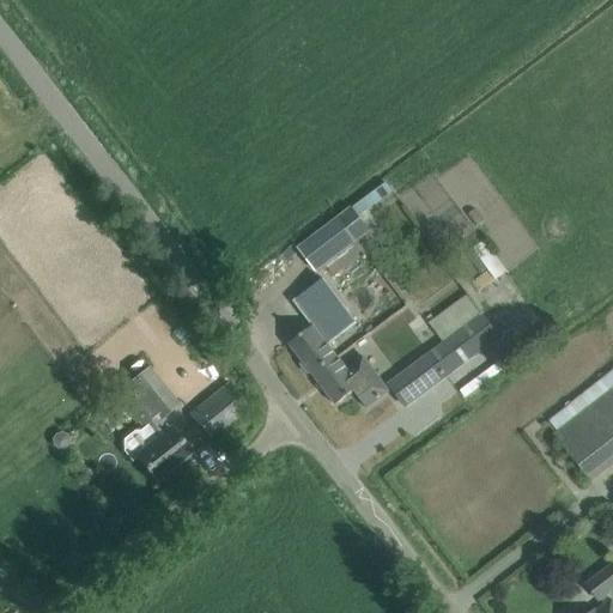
[(386,182),(353,206),(360,217),(393,193),(386,182)]
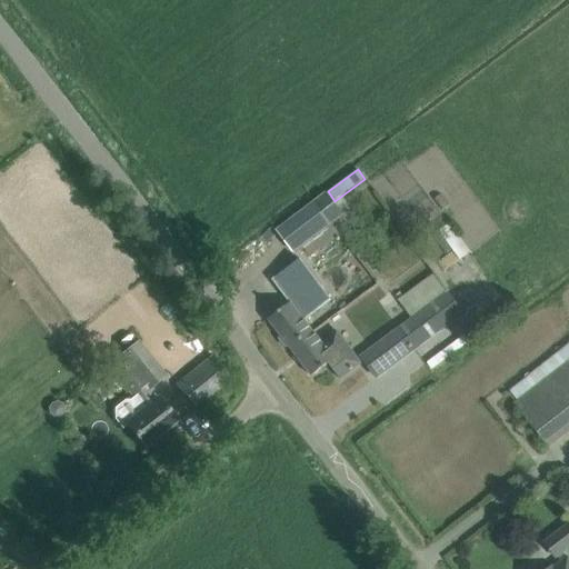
[(293,251),(330,223),(345,213),(327,190),(276,229),(293,251)]
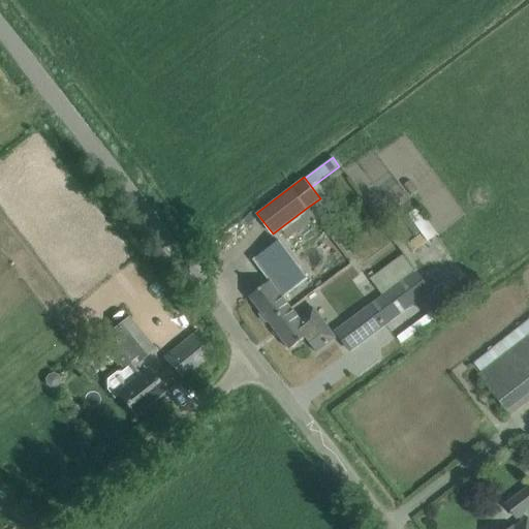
[(259,314),(267,324),(270,323),(291,307),(284,298),(308,279),(278,241),(252,260),(269,282),(250,298),(260,311),(259,314)]
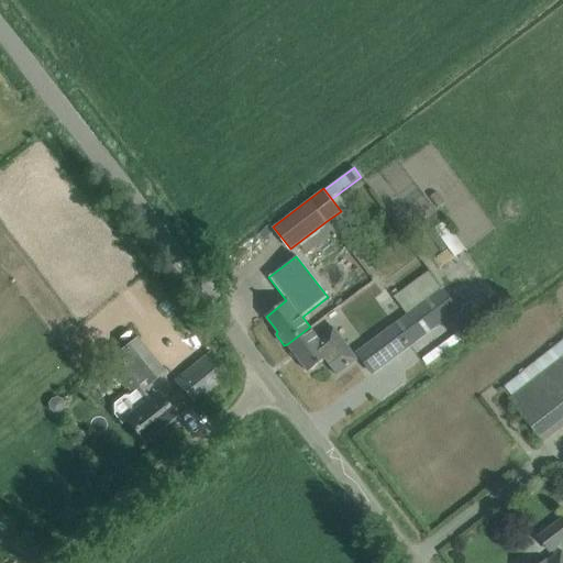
[(355,353),(372,374),(456,306),(429,272),(393,301),(404,315),(355,353)]
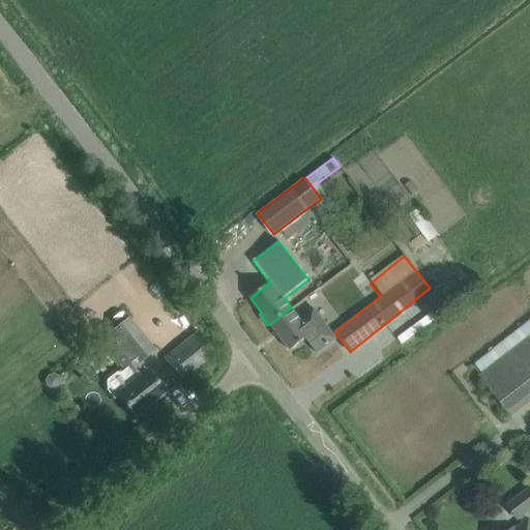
[(314,310),(301,319),(292,307),(270,324),(291,351),(306,340),(317,353),(336,339),(314,310)]
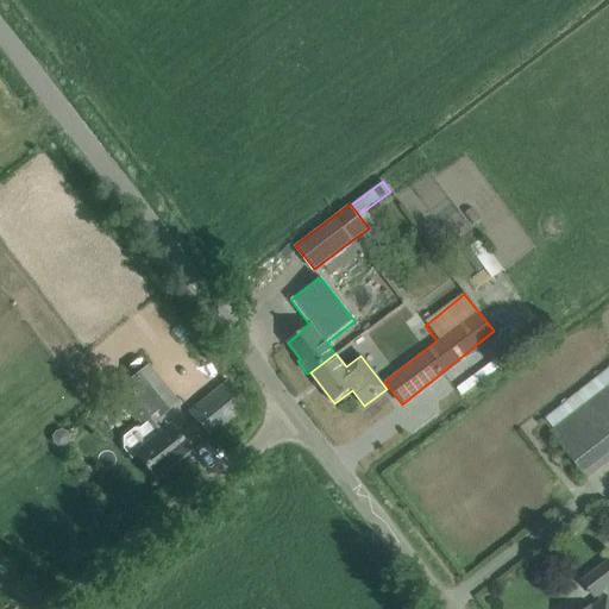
[(131,458),(136,454),(155,479),(159,476),(162,477),(165,477),(170,473),(171,470),(169,468),(189,453),(168,426),(168,427),(159,416),(176,403),(148,366),(115,391),(142,425),(138,427),(133,427),(121,437),(123,447),(131,458)]
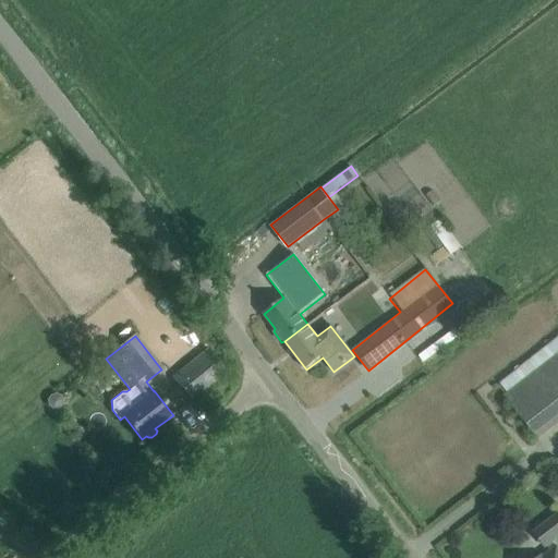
[(226,373),(207,350),(173,377),(193,400),(226,373)]
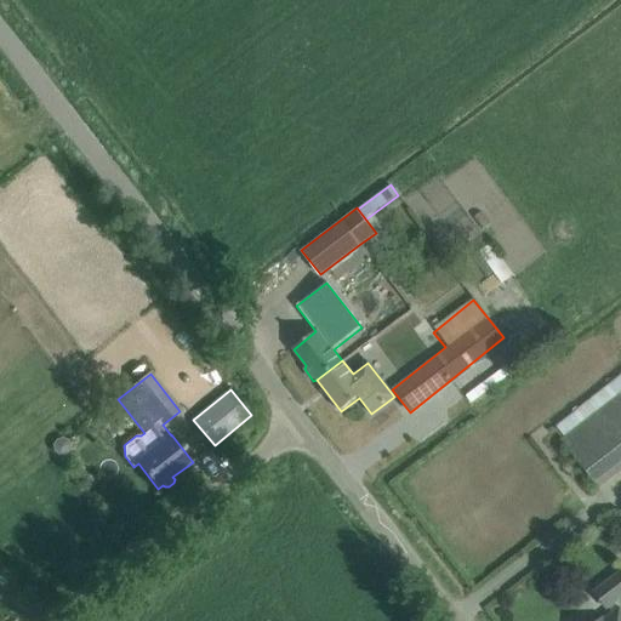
[(620,396),(563,442),(598,488),(620,469),(620,396)]
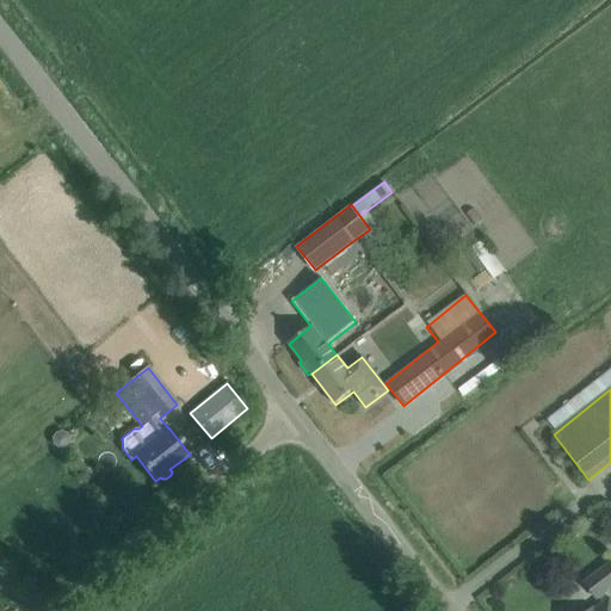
[(55,432),(51,437),(53,443),(57,448),(63,446),(68,443),(69,437),(67,432),(61,430),(55,432)]
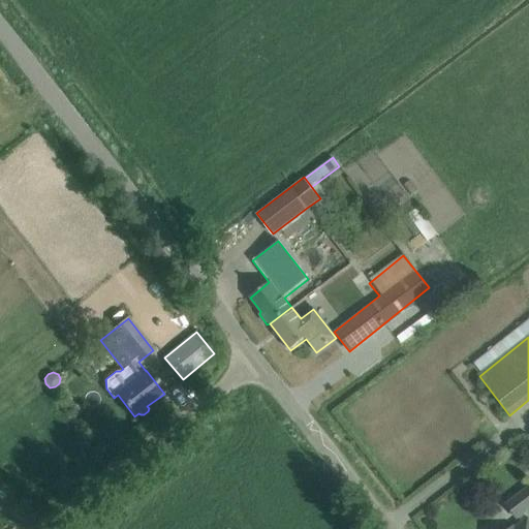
[(528,508),(528,487),(506,505),(517,519),(518,518),(523,523),(515,528),(514,527),(510,528),(528,528),(528,520),(528,519),(523,514),(528,508)]
